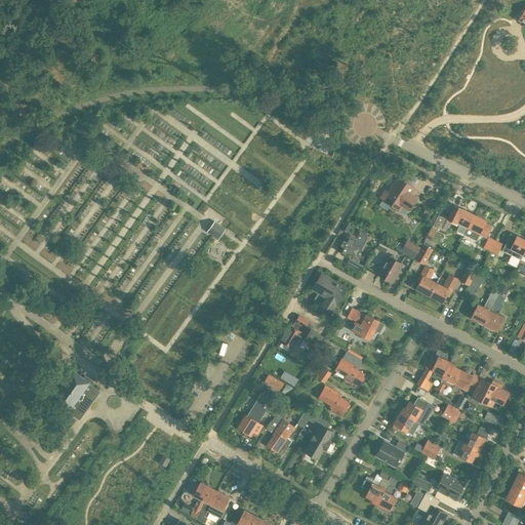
[(320,134),(319,152),(331,153),(331,135),(320,134)]
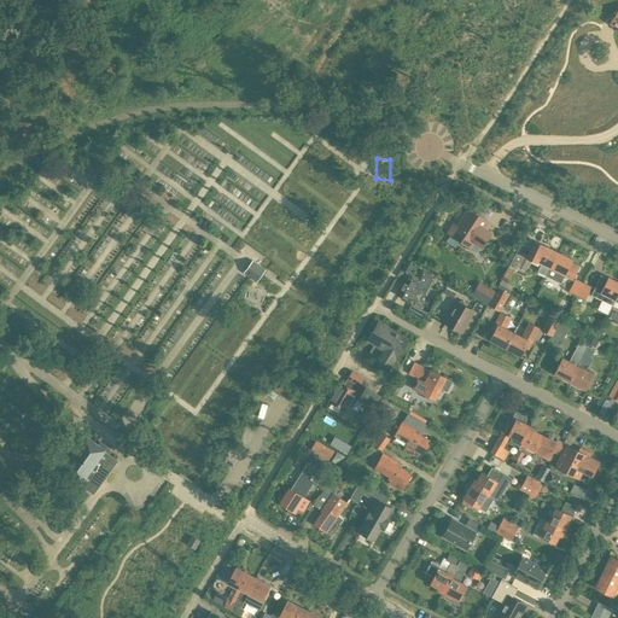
[(470,248),(487,222),(468,209),(456,227),(453,225),(448,233),(470,248)]
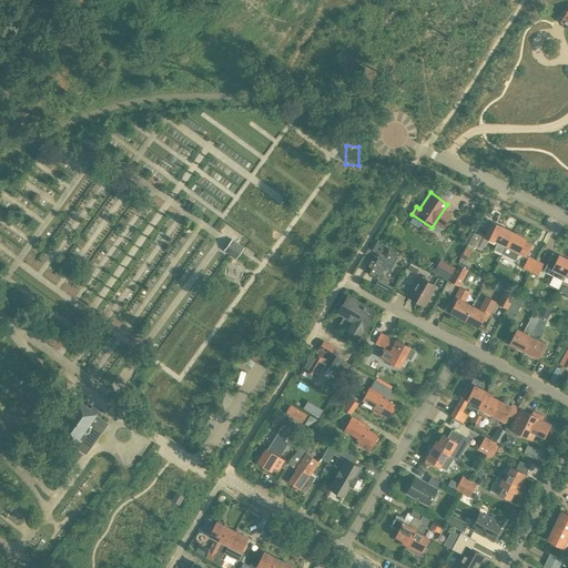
[(501,254),(511,233),(490,222),(484,234),(475,230),(467,244),(474,247),(474,245),(482,249),(486,237),(493,241),(493,240),(497,242),(493,250),(501,254)]
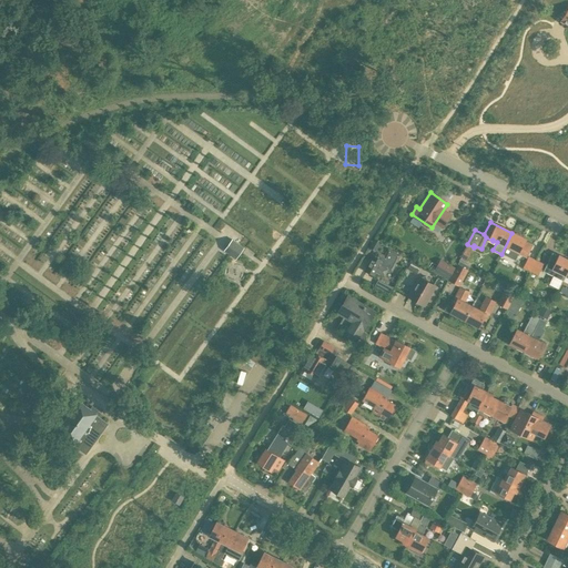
[(525,239),(511,233),(501,254),(514,260),(518,252),(525,256),(530,244),(524,242),(525,239)]
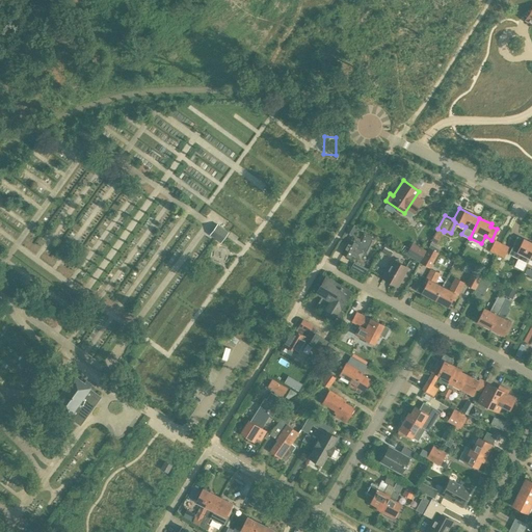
[(222,241),(230,231),(219,223),(212,234),(222,241)]
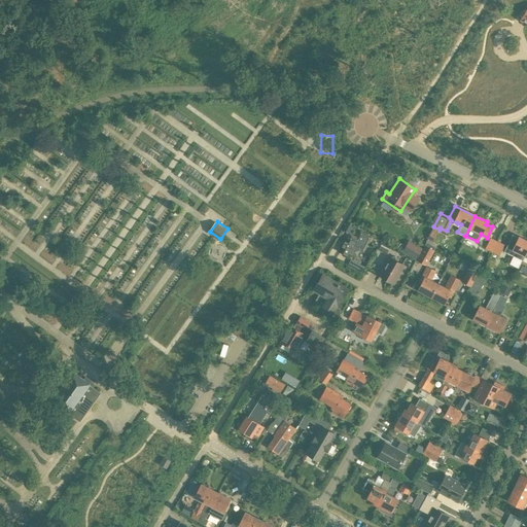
[(349,234),(354,224),(348,221),(343,231),(349,234)]
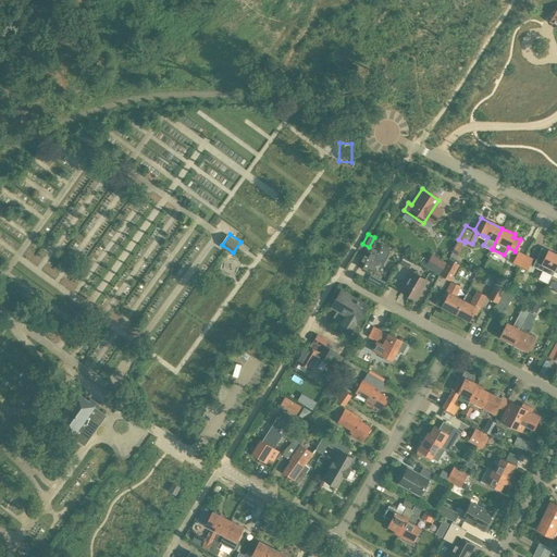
[(456,257),(462,244),(458,242),(452,254),(456,257)]
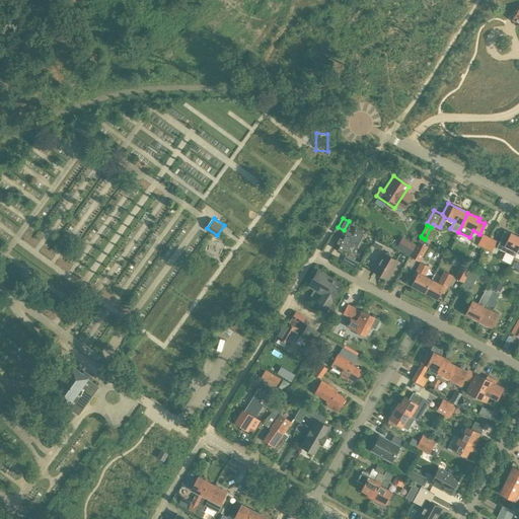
[(358,248),(366,234),(355,228),(352,235),(345,231),(343,235),(341,234),(334,247),(342,252),(344,249),(351,253),(355,246),(358,248)]
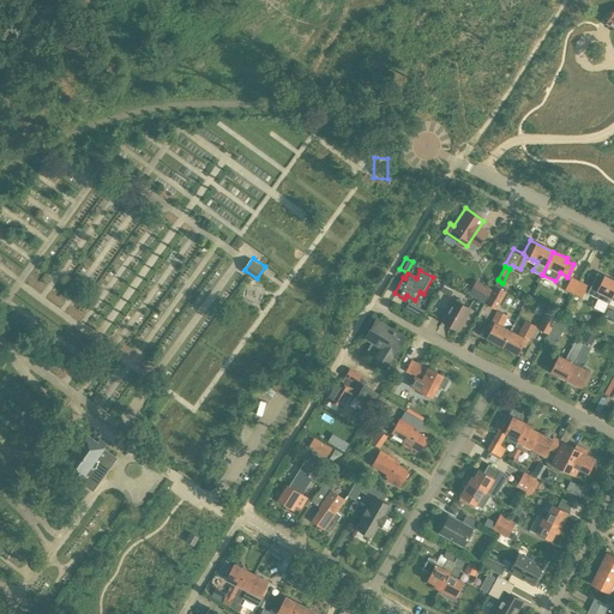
[(605,277),(596,274),(587,294),(607,304),(613,290),(613,282),(605,277)]
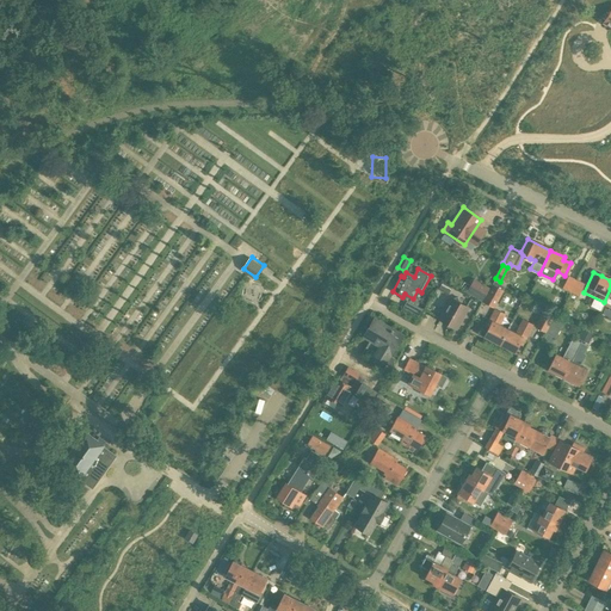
[(569,292),(575,282),(568,277),(562,289),(569,292)]
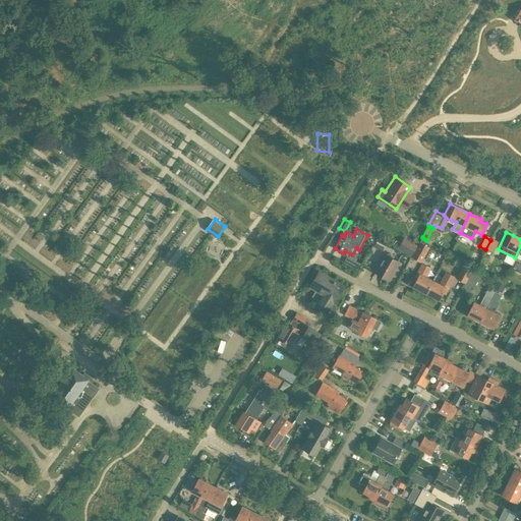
[(410,256),(416,246),(403,239),(397,249),(410,256)]
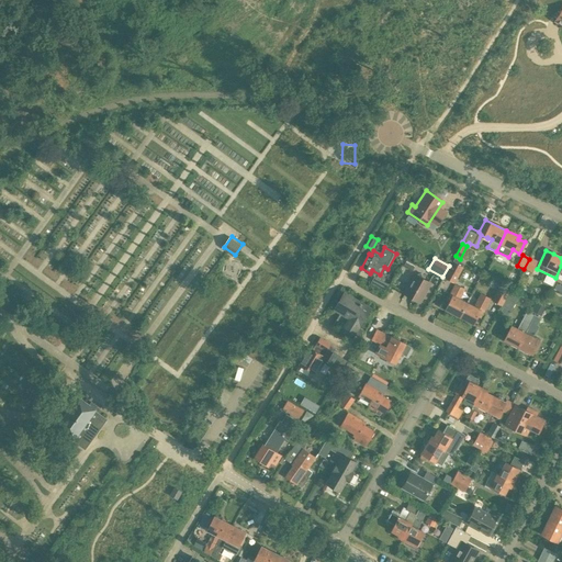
[(453,261),(452,261),(444,278),(454,283),(463,267),(464,263),(454,259),(453,261)]
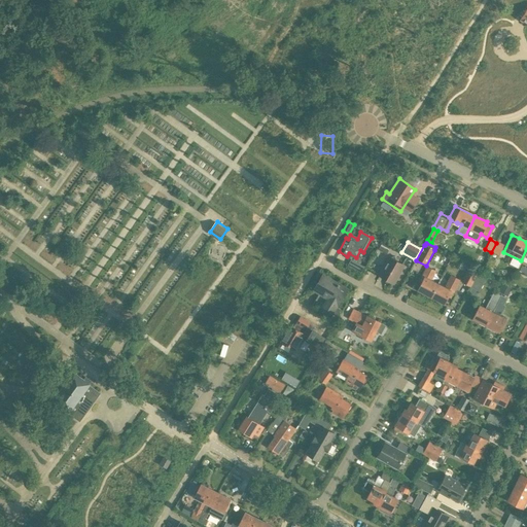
[(497,256),(503,246),(496,243),(491,252),(492,252),(485,265),(491,268),(497,256)]
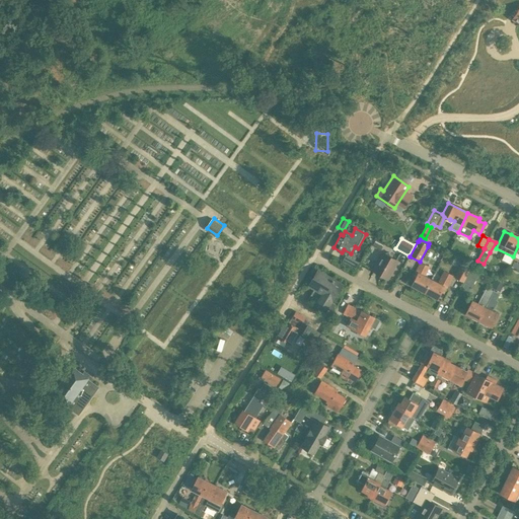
[(518,245),(513,256),(509,267),(517,271),(518,267),(518,245)]
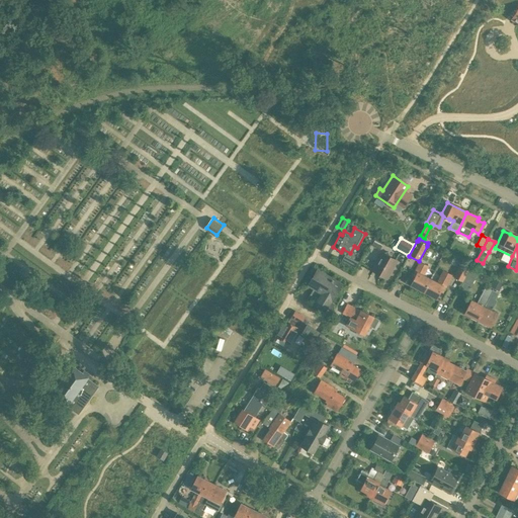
[(389,252),(382,254),(373,271),(386,278),(396,261),(390,258),(389,252)]
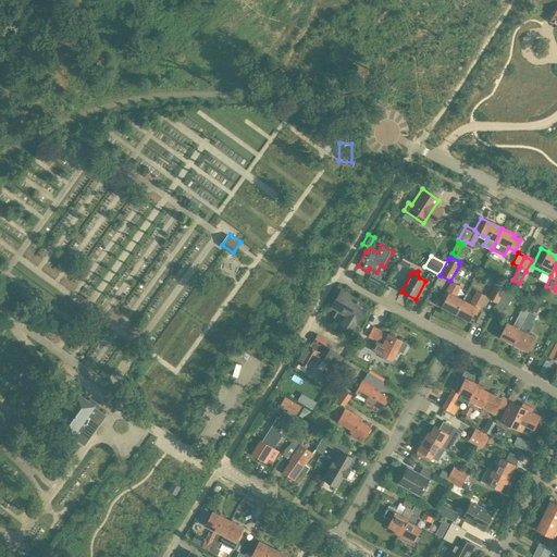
[(487,298),(496,302),(505,286),(496,282),(487,298)]
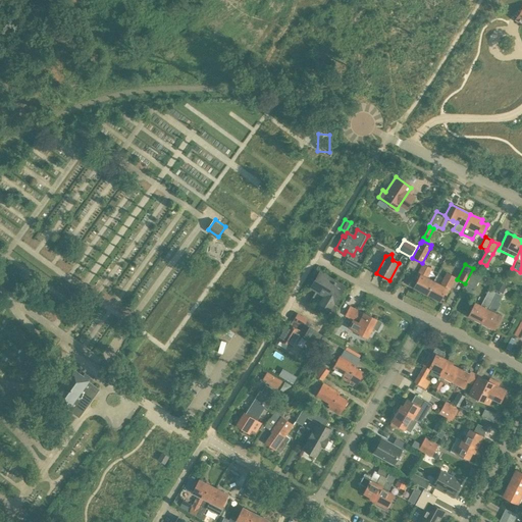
[(426,295),(432,281),(426,277),(430,269),(422,265),(418,273),(420,274),(414,288),(426,295)]
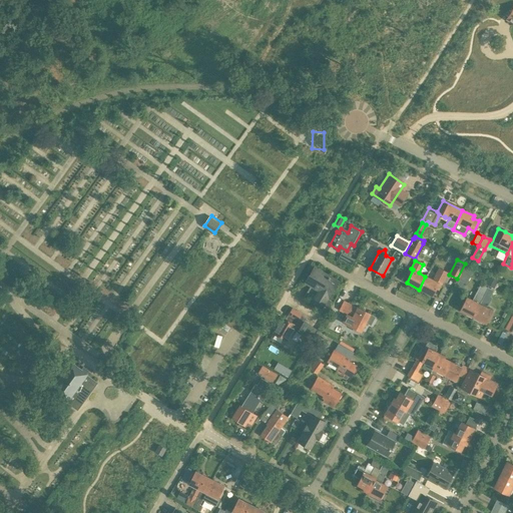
[(474,269),(465,264),(457,279),(466,284),(474,269)]
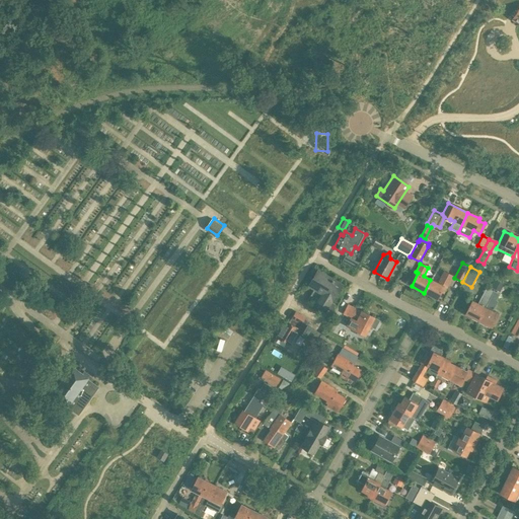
[(332,299),(341,285),(317,272),(309,285),(323,293),(316,306),(324,311),(325,308),(329,302),(331,298),(332,299)]
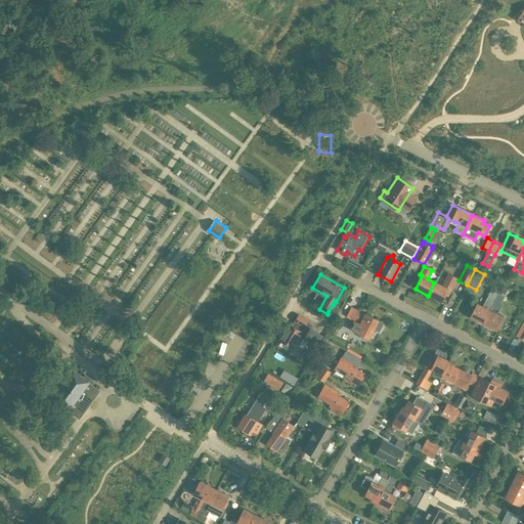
[(447,296),(456,279),(447,274),(441,287),(434,282),(428,296),(440,302),(444,295),(447,296)]
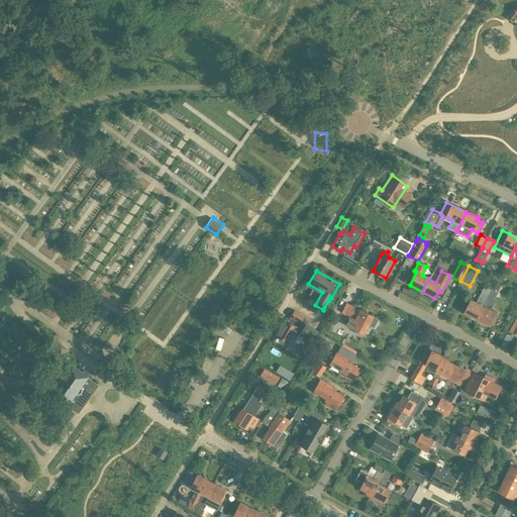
[(502,283),(493,278),(489,287),(498,291),(502,283)]
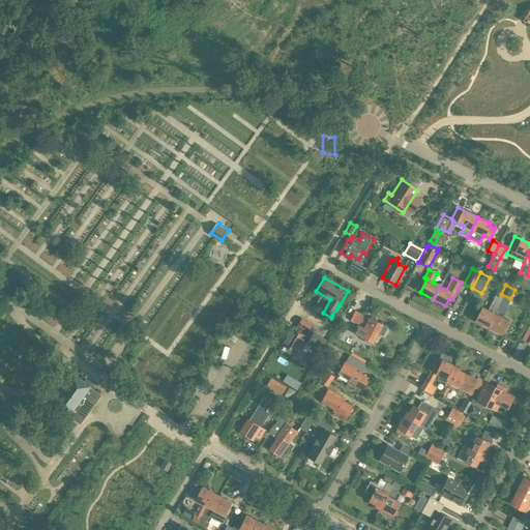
[(502,298),(496,295),(494,298),(488,312),(481,308),(475,321),(489,327),(503,298),(502,297),(502,298)]
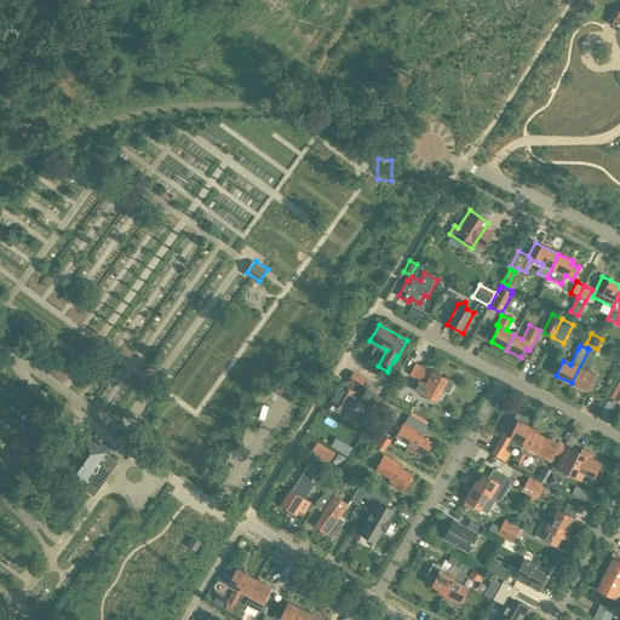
[(586,391),(593,377),(587,373),(592,361),(591,360),(595,351),(589,349),(572,383),(586,391)]
